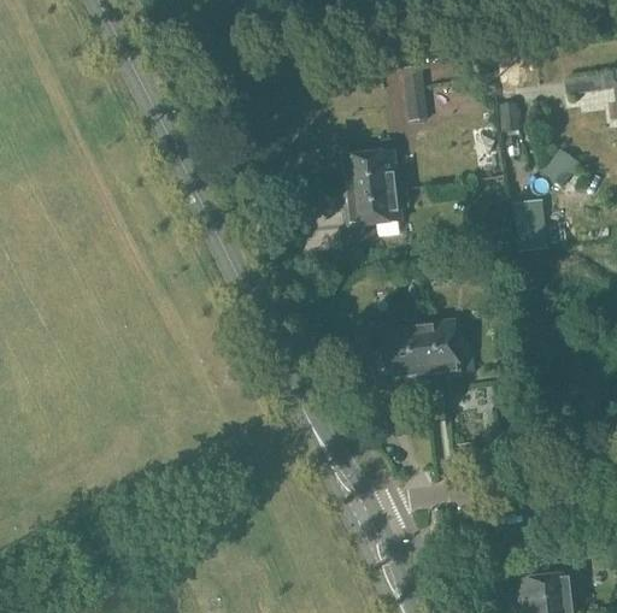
[(616,69),(613,70),(613,71),(568,78),(569,93),(616,87),(616,99),(616,69)]
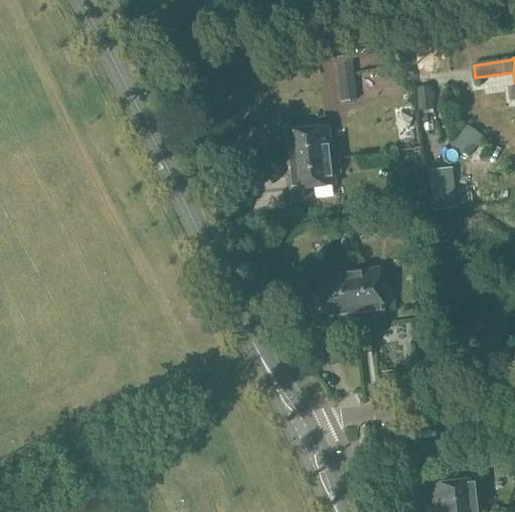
[(416,86),(417,108),(433,108),(432,84),(416,86)]
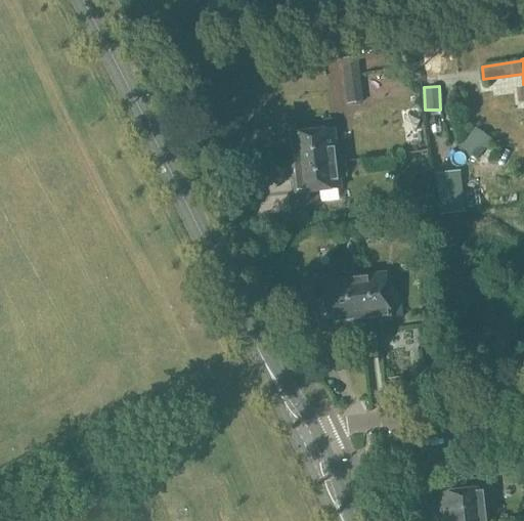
[(290,133),(293,162),(336,158),(332,118),(323,119),(324,129),(302,131),(290,133)]
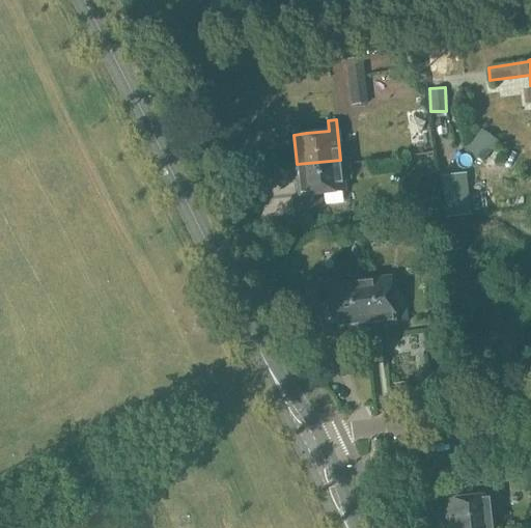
[(480,130),(467,147),(483,160),(497,141),(480,130)]
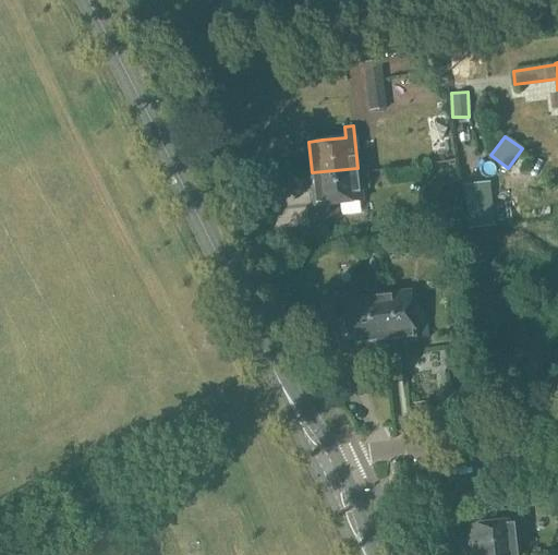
[(317,217),(330,216),(329,204),(362,200),(358,168),(312,172),(316,204),(317,217)]
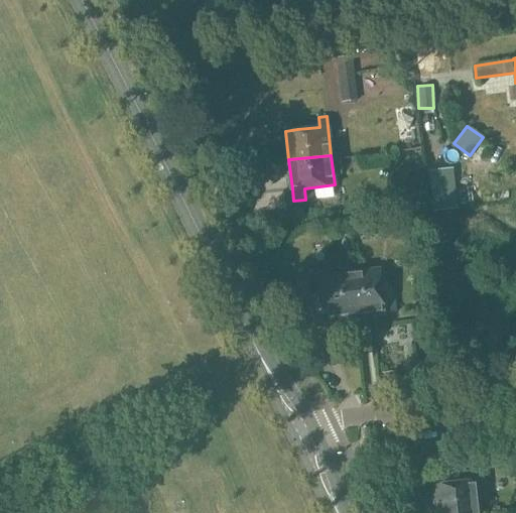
[(453,167),(428,170),(433,207),(458,204),(453,167)]
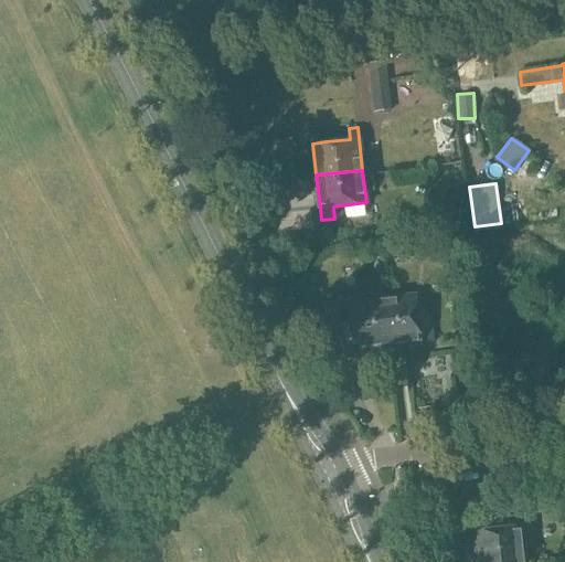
[(414,294),(384,297),(390,345),(422,341),(422,340),(435,339),(433,326),(418,328),(414,294)]
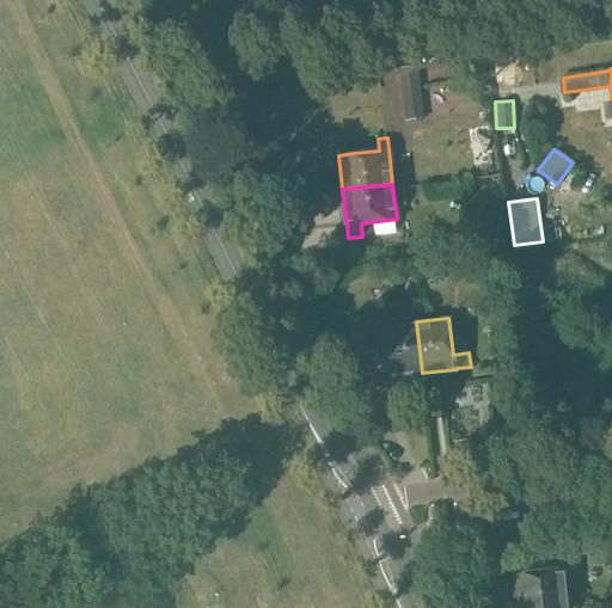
[(422,373),(416,321),(383,325),(368,327),(369,338),(384,336),(389,376),(422,373)]
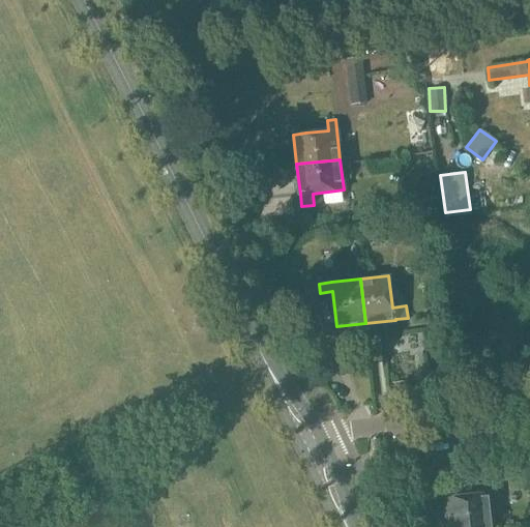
[(448,526),(452,526),(493,523),(489,484),(476,485),(477,495),(445,498),(448,526)]
